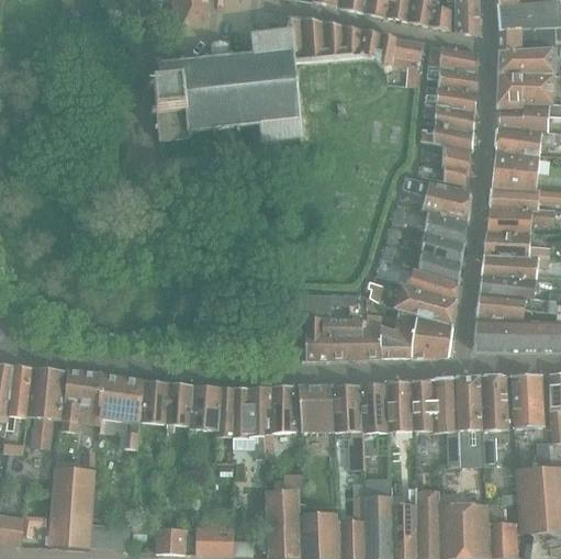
[(205,11),(205,0),(170,0),(171,8),(198,6),(198,15),(205,11)]
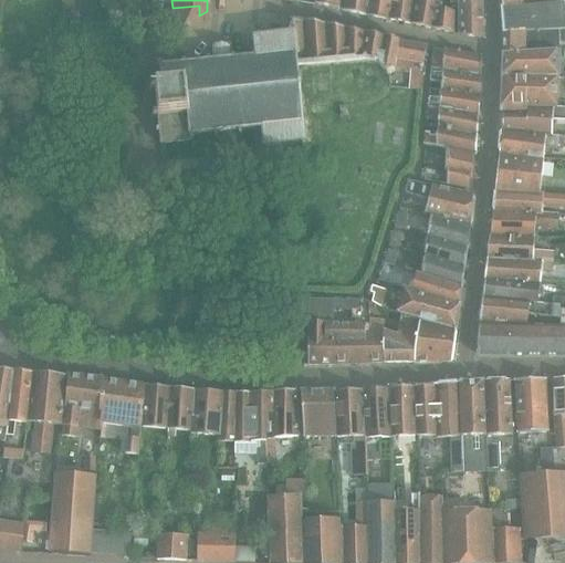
[(343,0),(343,7),(365,12),(367,0),(343,0)]
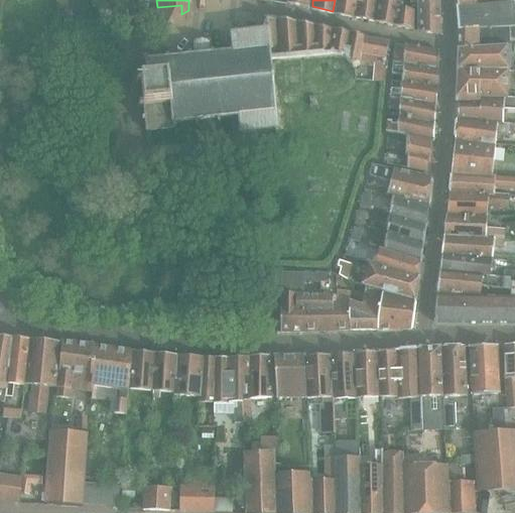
[(335,0),(333,11),(353,15),(355,0),(335,0)]
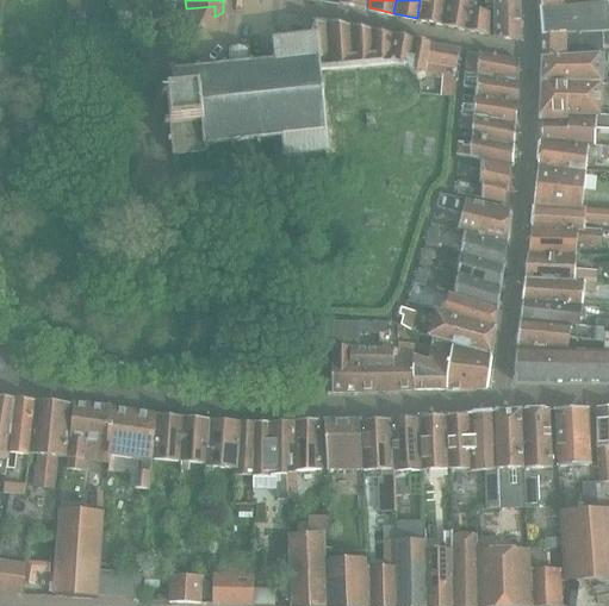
[(420,0),(417,18),(443,23),(447,0),(420,0)]
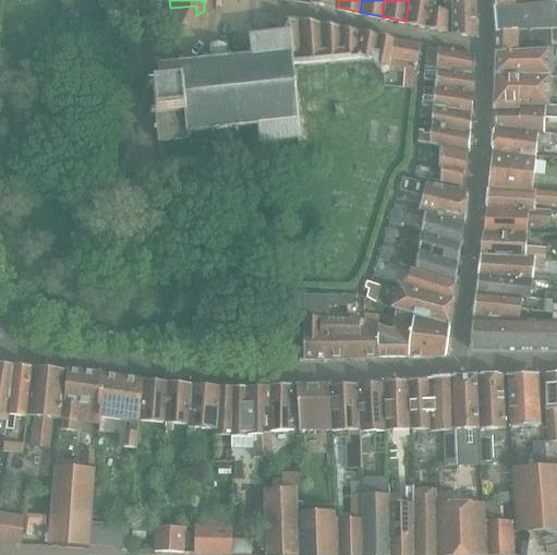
[(409,0),(406,21),(427,26),(431,5),(432,0),(409,0)]
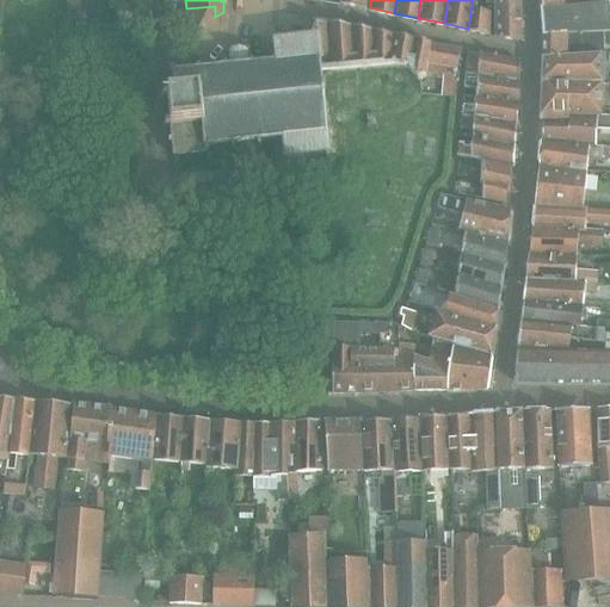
[(519,38),(519,0),(486,0),(494,0),(493,33),(495,35),(497,35),(519,38)]
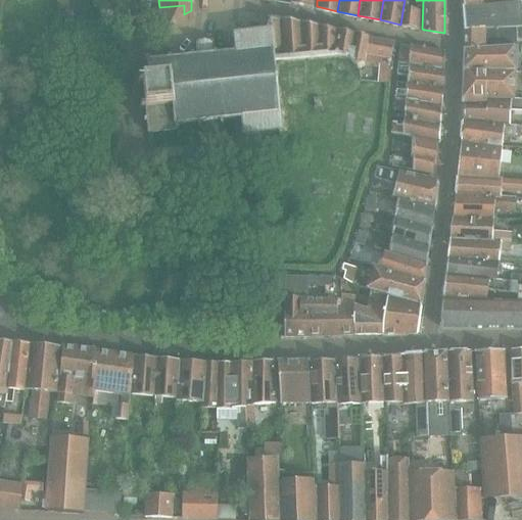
[(510,2),(510,0),(462,0),(463,4),(463,8),(510,2)]
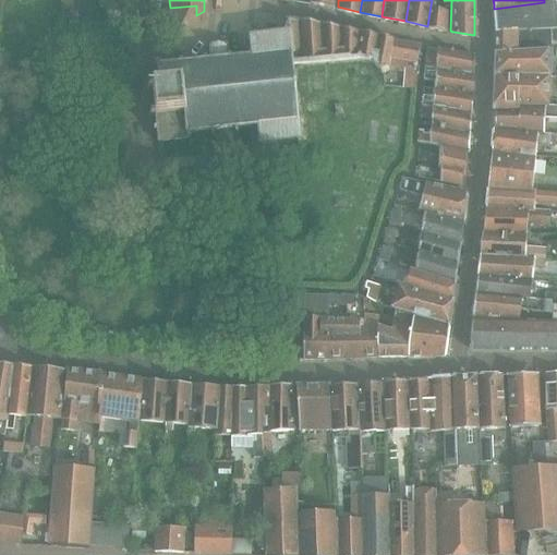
[(495,31),(495,32),(554,28),(554,23),(555,23),(553,1),(544,2),(494,9),(495,31)]
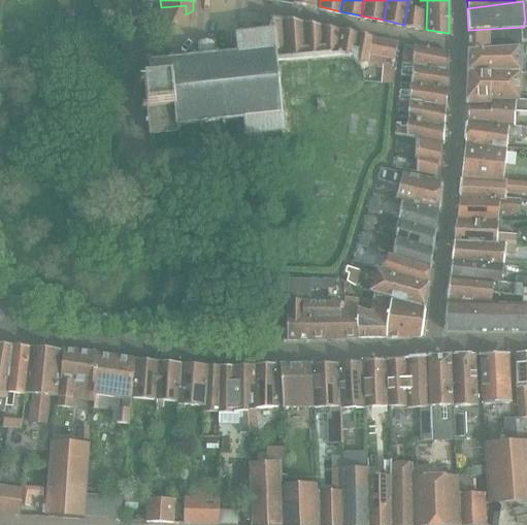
[(151,2),(140,3),(141,9),(142,26),(163,28),(186,14),(186,5),(161,7),(151,8),(151,2)]
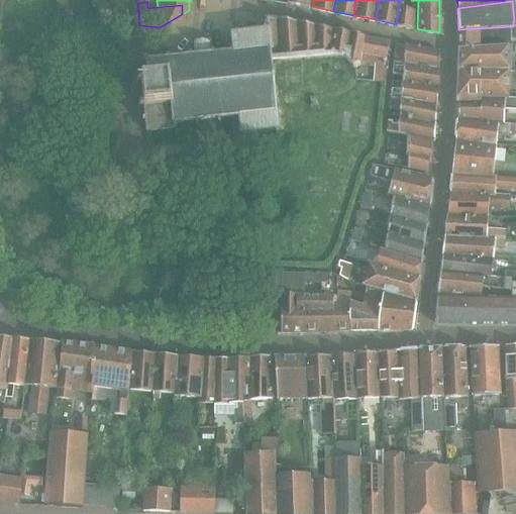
[(396,24),(412,27),(413,8),(399,5),(396,24)]
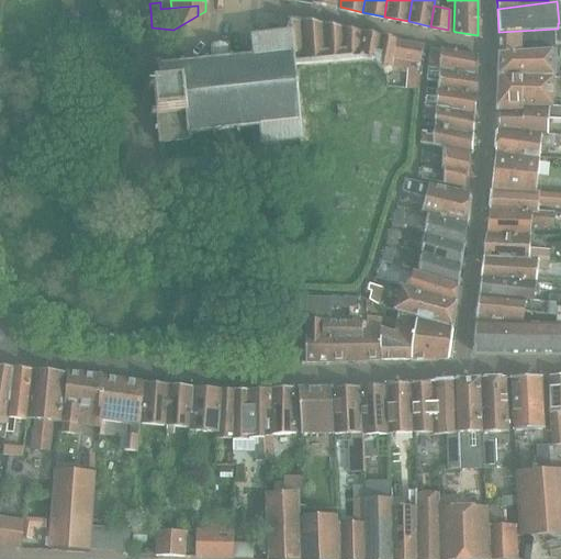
[(294,62),(307,62),(302,20),(302,18),(301,18),(300,20),(289,19),(288,26),(287,26),(287,31),(294,62)]
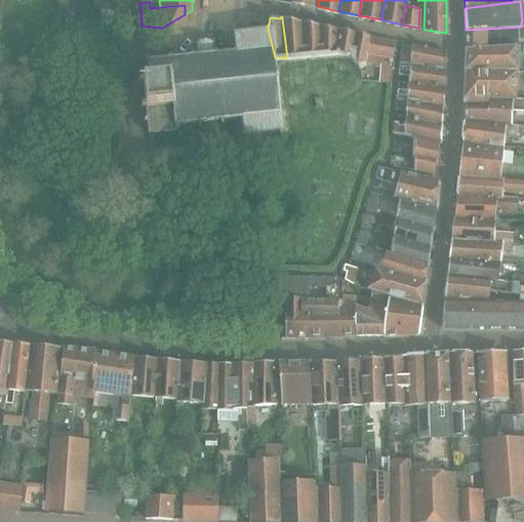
[(287,57),(306,55),(301,22),(301,19),(300,18),(300,22),(283,18),(283,16),(282,16),(282,18),(287,57)]
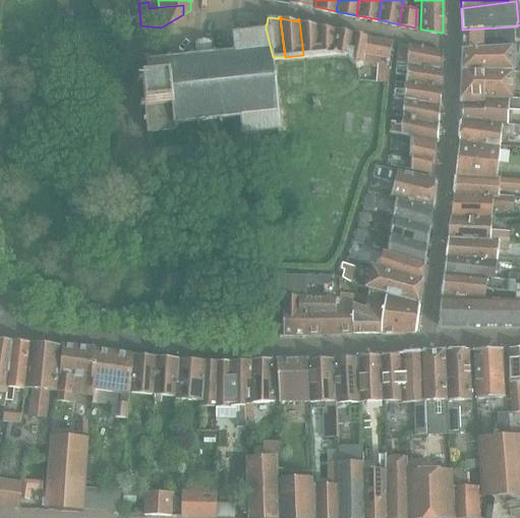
[(318,22),(316,22),(315,24),(300,21),(300,19),(299,19),(299,21),(303,55),(320,54),(318,24),(318,22)]
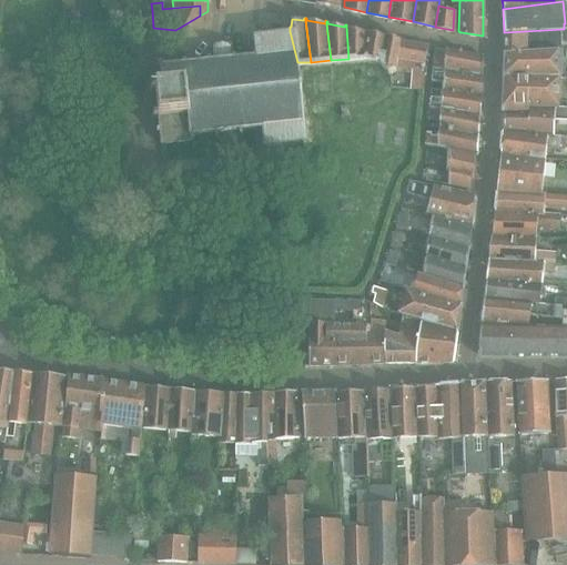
[(566,22),(565,23),(564,23),(564,29),(504,32),(503,54),(559,51),(559,39),(566,39),(566,22)]
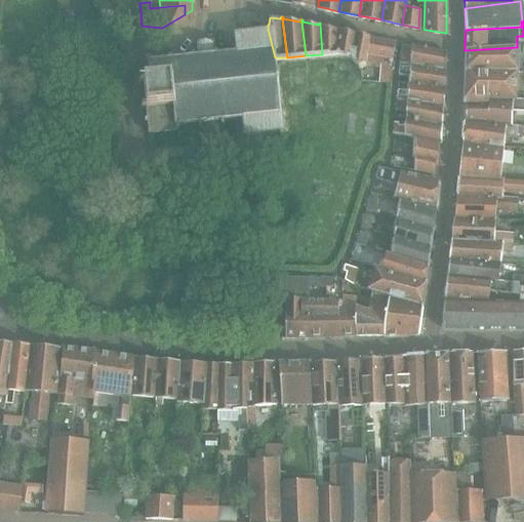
[(336,53),(339,55),(338,30),(339,27),(337,27),(337,29),(321,26),(322,23),(320,23),(320,25),(322,54),(336,53)]
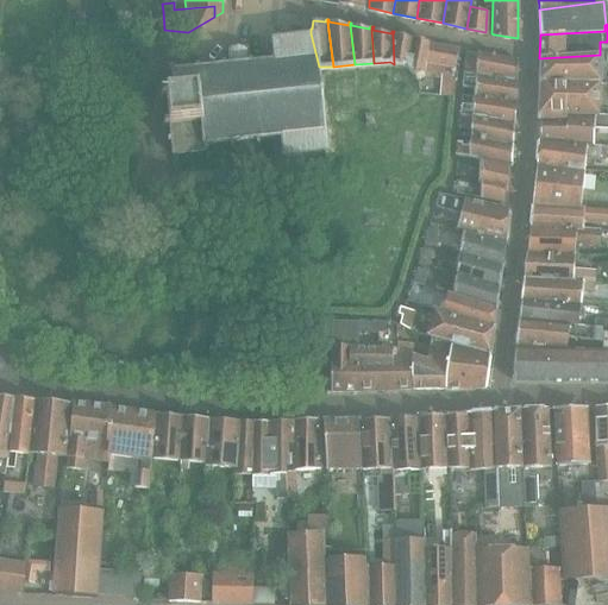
[(402,70),(412,75),(412,38),(413,36),(412,35),(411,38),(394,35),(395,31),(394,31),(393,35),(394,64),(402,70)]
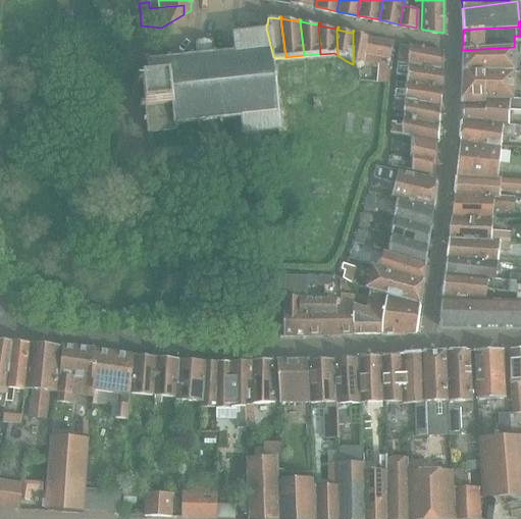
[(141,79),(163,76),(166,106),(144,108),(144,116),(142,118),(143,121),(145,123),(146,128),(175,125),(175,124),(177,124),(177,120),(197,118),(197,122),(200,122),(200,118),(218,116),(219,120),(222,120),(222,116),(241,114),(242,127),(239,128),(239,133),(243,132),(243,136),(247,136),(247,132),(276,128),(276,133),(281,132),(280,127),(284,127),(284,123),(280,123),(279,110),(282,110),(282,106),(278,106),(276,88),(275,88),(273,65),(273,57),(266,29),(237,32),(237,28),(231,29),(232,32),(227,33),(228,37),(232,37),(235,50),(223,51),(223,48),(212,49),(212,52),(210,52),(210,39),(194,39),(194,54),(193,54),(192,50),(189,50),(190,54),(170,56),(169,53),(166,53),(167,56),(148,58),(147,55),(144,55),(144,59),(141,59),(141,63),(144,62),(145,73),(142,73),(142,76),(146,76),(146,78),(141,79)]
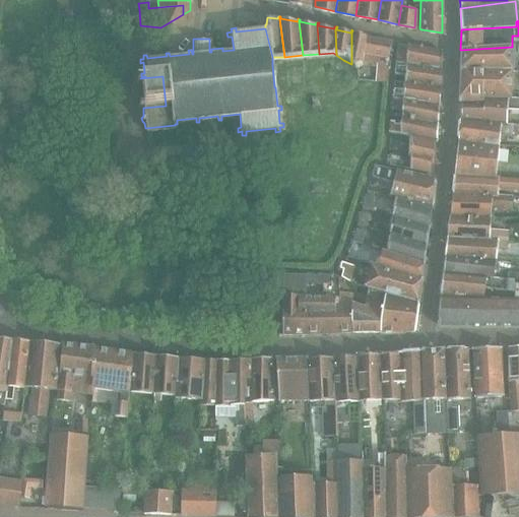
[(351,33),(351,64),(353,66),(358,65),(358,64),(362,63),(362,60),(363,60),(368,36),(352,33),(353,30),(352,30),(351,33)]
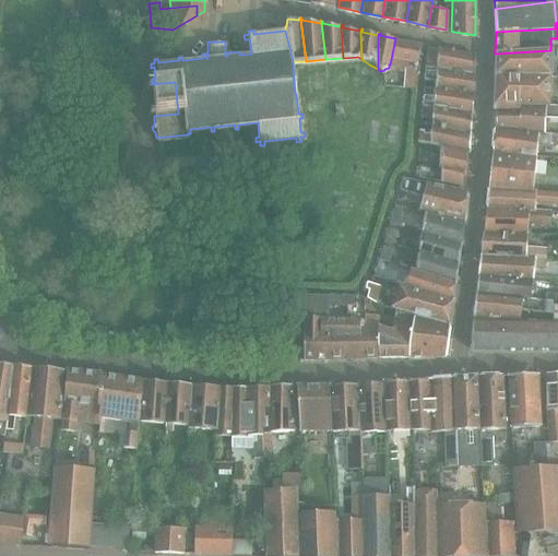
[(420,44),(395,38),(390,64),(399,67),(398,68),(404,69),(402,86),(415,86),(417,73),(415,71),(420,44)]
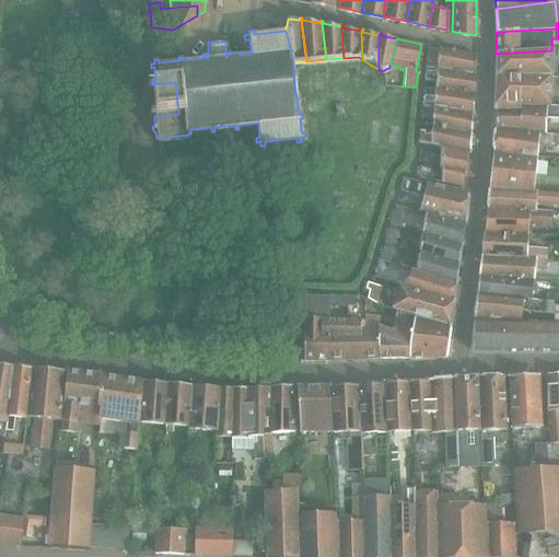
[(427,45),(424,64),(474,72),(475,53),(455,50),(454,48),(451,47),(449,48),(438,47),(427,45)]
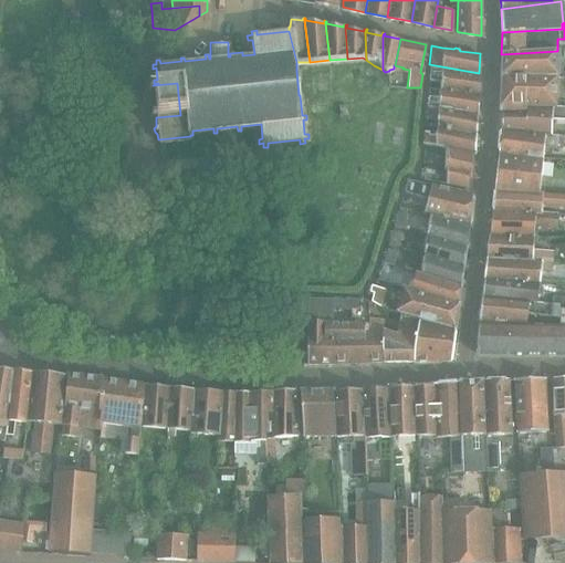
[(501,54),(501,75),(557,75),(557,51),(501,54)]
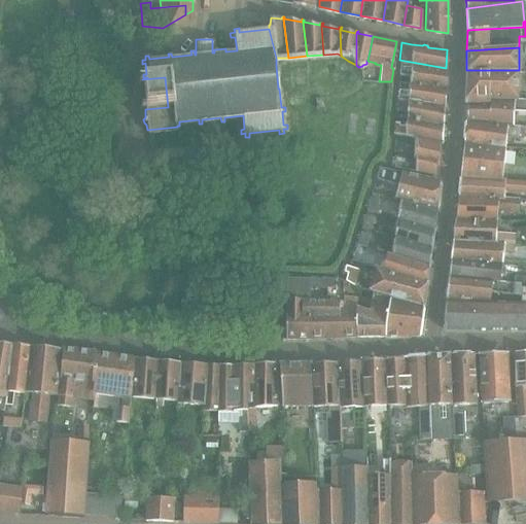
[(410,75),(410,80),(445,86),(446,68),(399,60),(398,73),(410,75)]
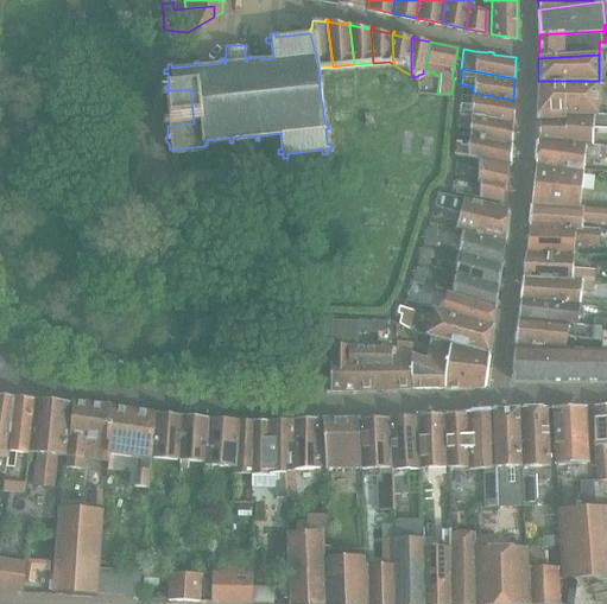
[(598,113),(598,86),(599,81),(538,81),(537,115),(562,116),(563,110),(598,113)]
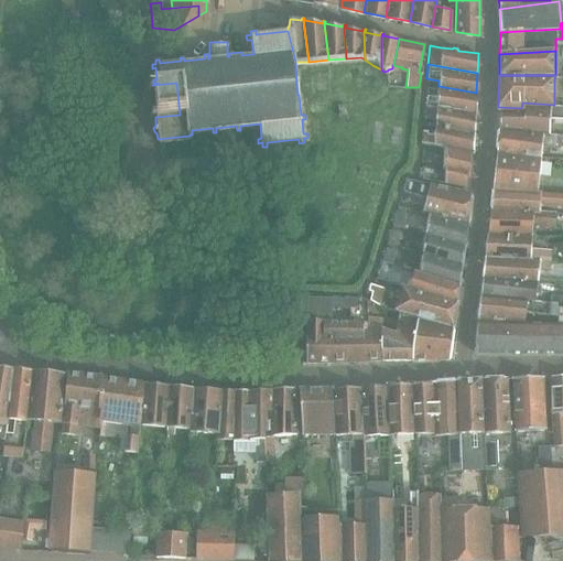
[(154,111),(149,112),(149,118),(155,117),(180,115),(176,83),(152,85),(145,86),(147,92),(152,92),(153,101),(154,111)]
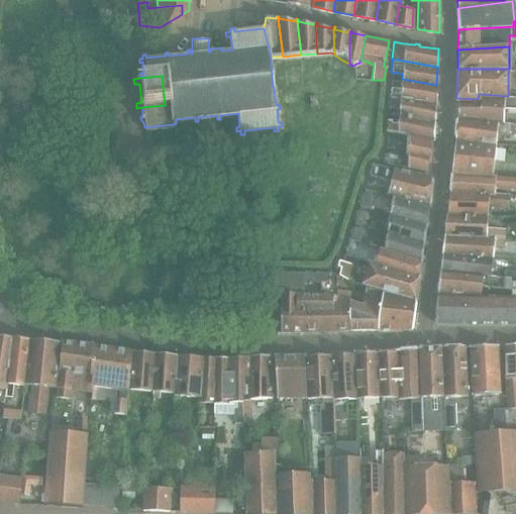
[(391,87),(390,95),(435,103),(436,85),(402,79),(401,88),(391,87)]
